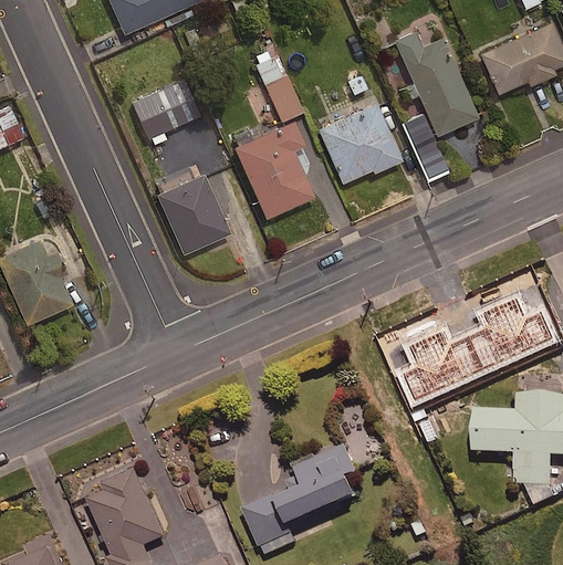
[(204,0),(107,0),(124,35),(204,0)]
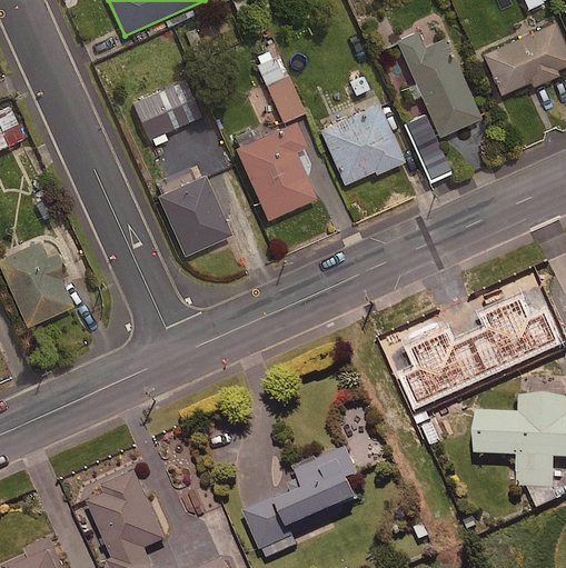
[(565,67),(565,49),(555,23),(482,55),(500,96),(530,82),(533,87),(559,75),(557,71),(565,67)]
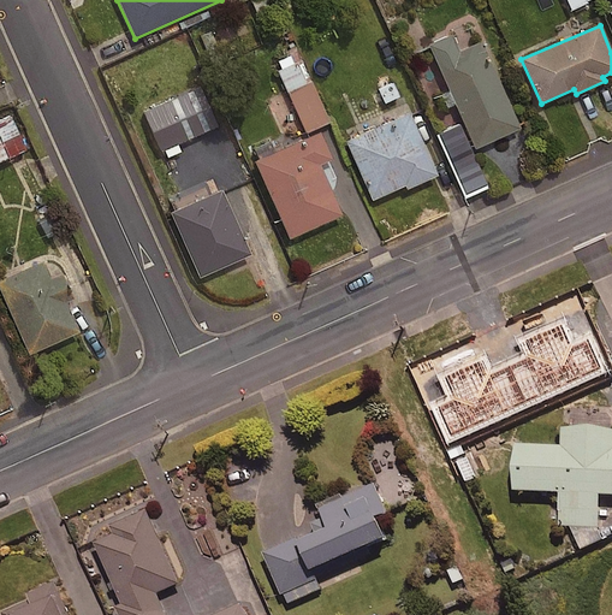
[(475,149),(522,129),(482,41),(459,52),(452,35),(428,46),(475,149)]
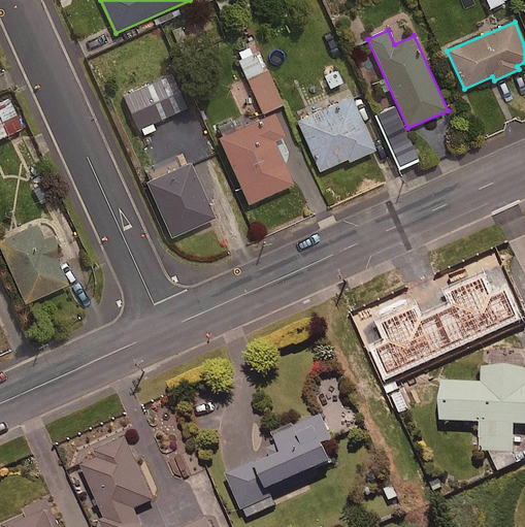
[(279,103),(251,45),(229,56),(258,113),(279,103)]
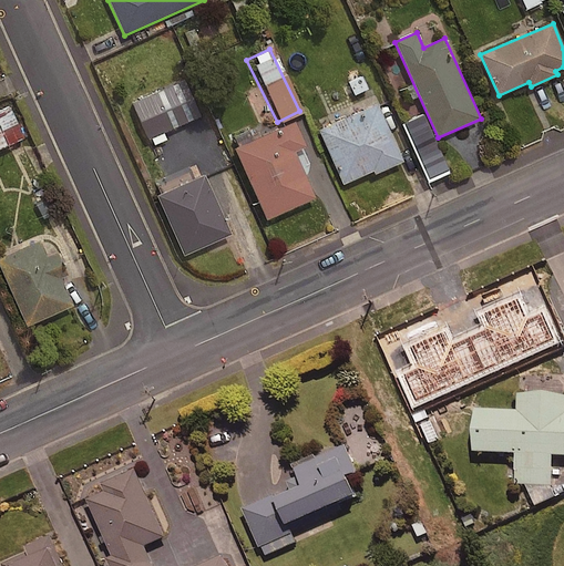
[(403,161),(378,103),(319,130),(344,184),(373,171),(375,174),(403,161)]
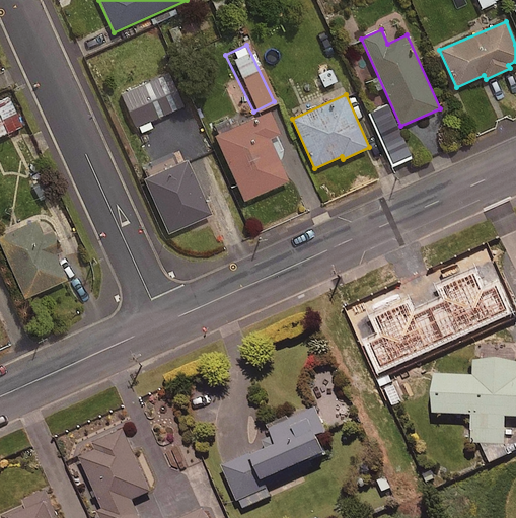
[(404,157),(382,105),(365,113),(387,164),(404,157)]
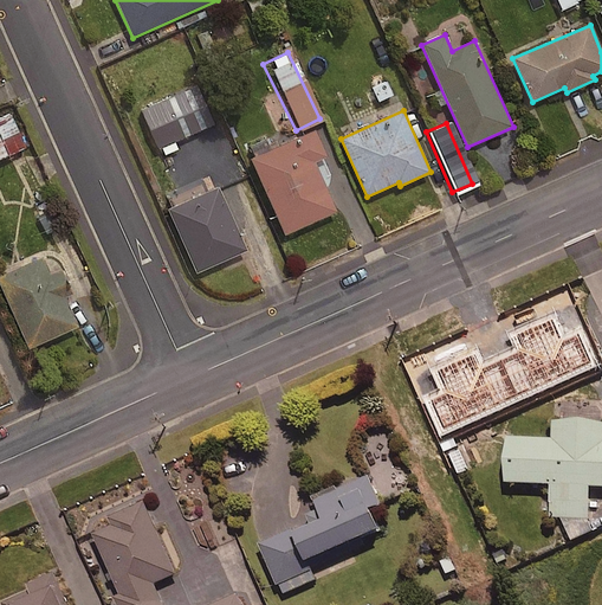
[(327,156),(315,130),(251,159),(285,235),(337,212),(316,162),(327,156)]
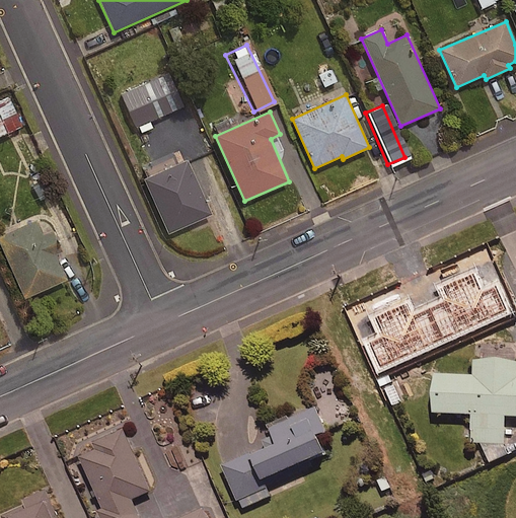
[(199,144),(186,116),(161,127),(173,155),(199,144)]
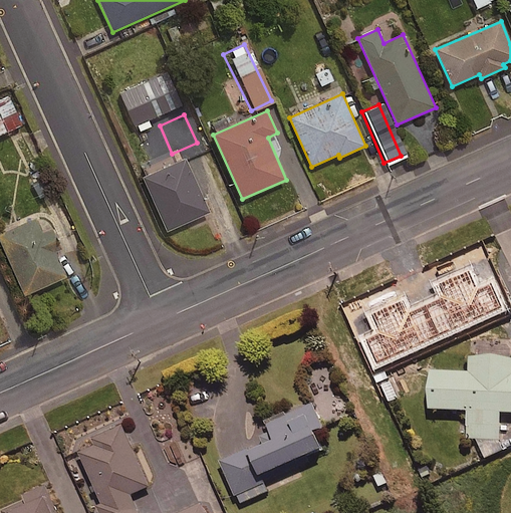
[(210,213),(185,158),(142,178),(167,232),(210,213)]
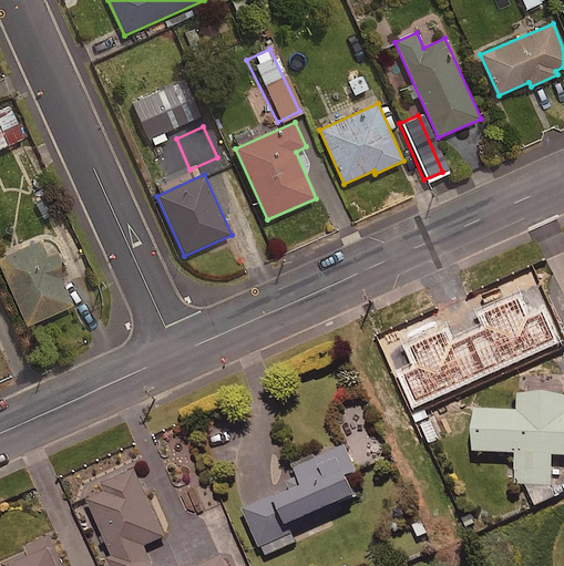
[(47,257),(39,240),(0,258),(0,265),(27,326),(73,306),(61,278),(67,276),(57,251),(47,257)]
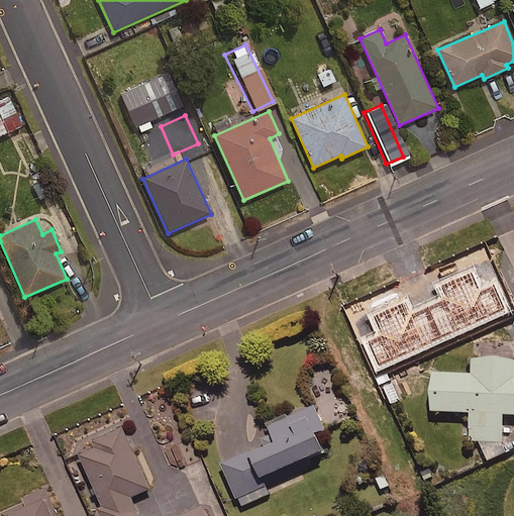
[(474,377),(435,375),(433,416),(472,417),(471,444),(505,446),(507,419),(513,419),(513,364),(475,363),(474,377)]
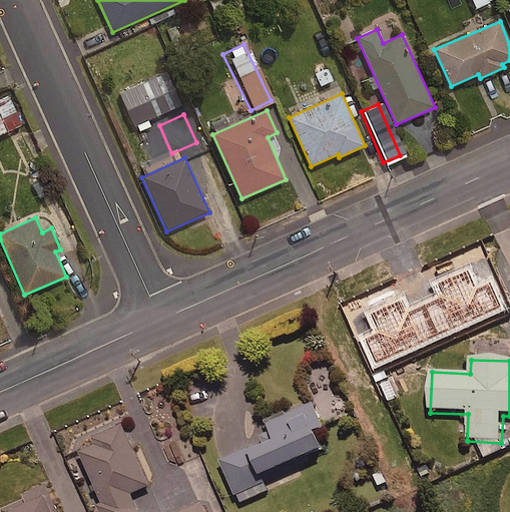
[(286,415),(265,424),(271,436),(263,439),(267,450),(251,456),(249,452),(221,464),(235,497),(266,485),(264,481),(328,454),(319,433),(325,430),(314,405),(287,416),(286,415)]
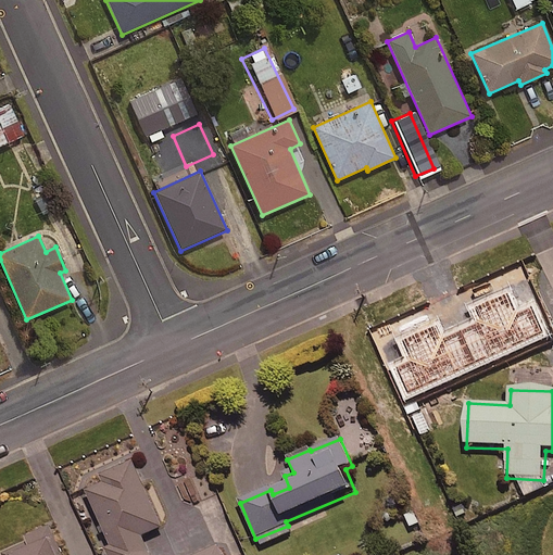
[(134,464),(100,478),(103,486),(86,493),(111,549),(105,552),(107,554),(222,554),(220,549),(204,554),(151,554),(143,539),(163,530),(134,464)]
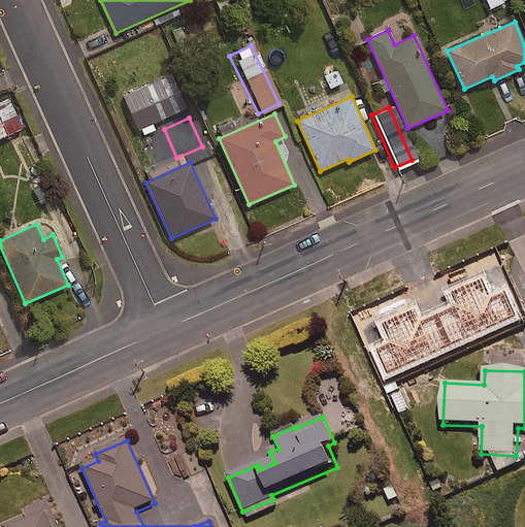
[(59,526),(47,501),(23,512),(26,518),(5,526),(59,526)]
